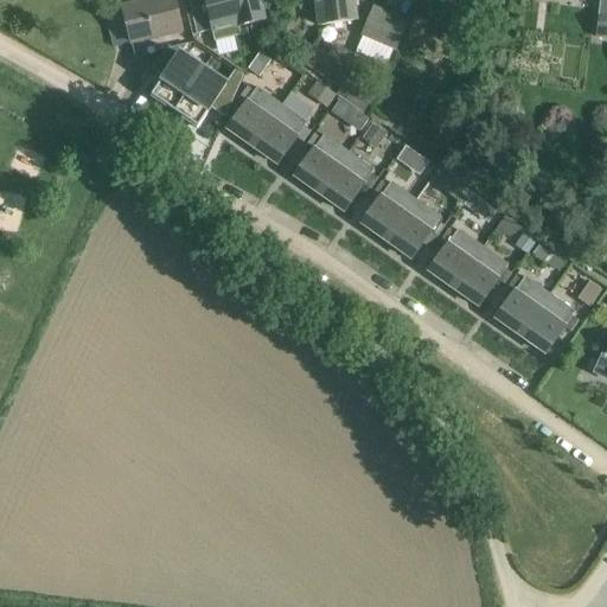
[(172,0),(157,0),(122,10),(132,44),(180,31),(172,0)]
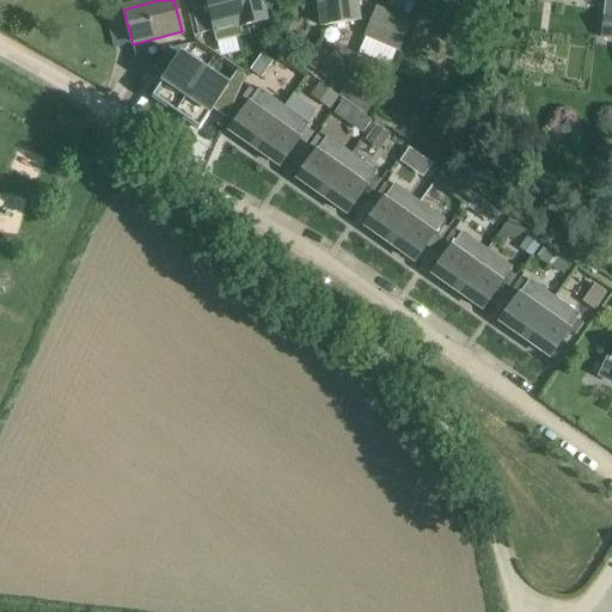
[(207,0),(215,32),(242,26),(236,0),(207,0)]
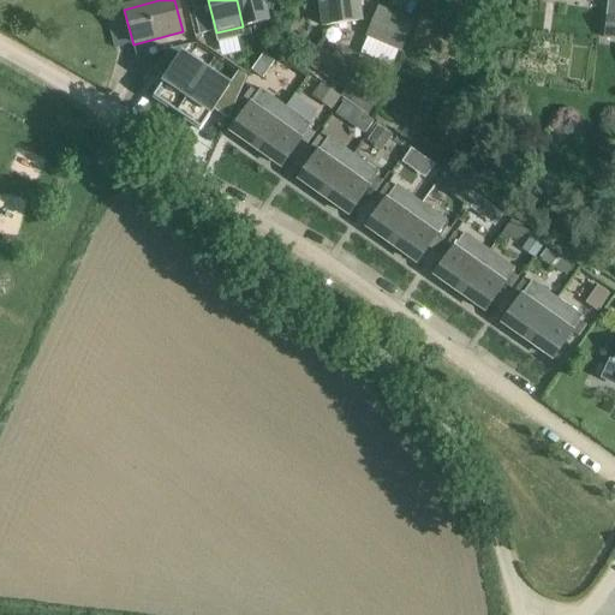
[(244,28),(269,22),(263,0),(237,0),(243,27),(244,28)]
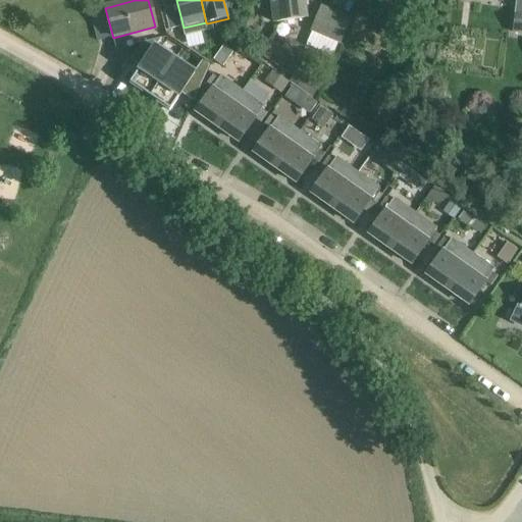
[(308,18),(305,0),(270,0),(273,23),(308,18)]
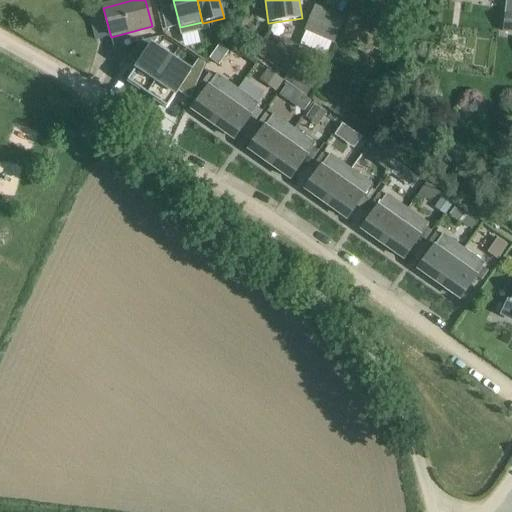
[(371,19),(373,15),(380,0),(353,0),(349,8),(371,19)]
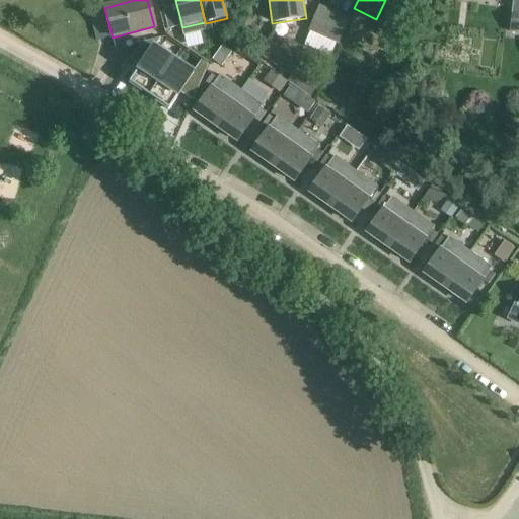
[(518,0),(513,0),(509,31),(518,32),(518,0)]
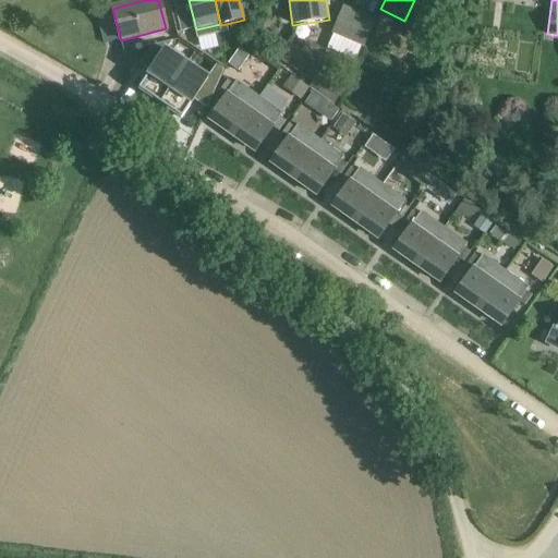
[(363,46),(365,41),(374,21),(343,9),(334,33),(363,46)]
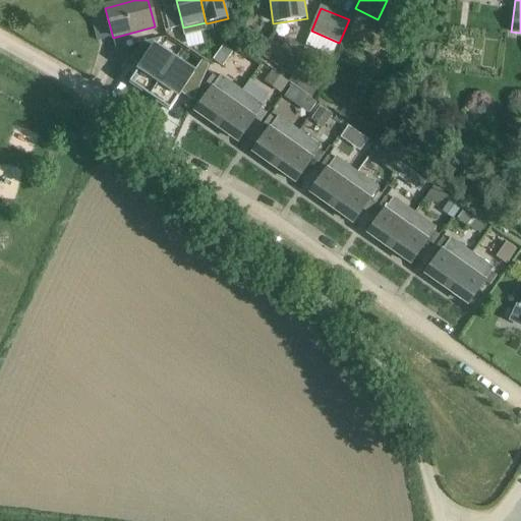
[(417,31),(410,46),(417,49),(423,34),(417,31)]
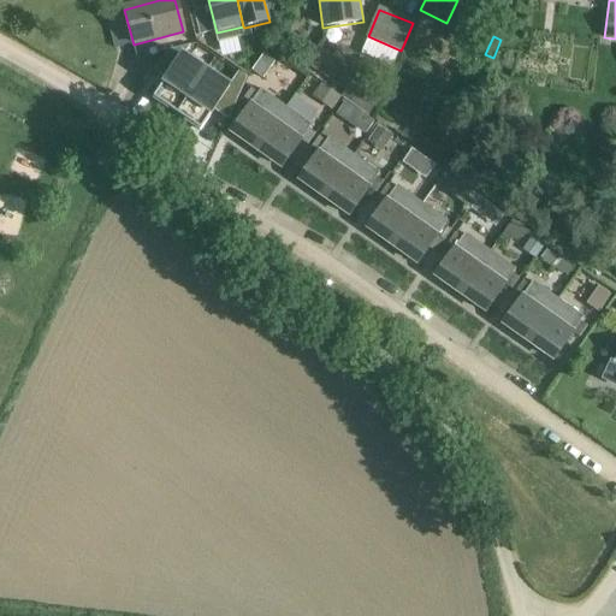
[(183,57),(190,46),(169,51),(158,66),(170,73),(166,78),(153,99),(177,116),(206,72),(183,57)]
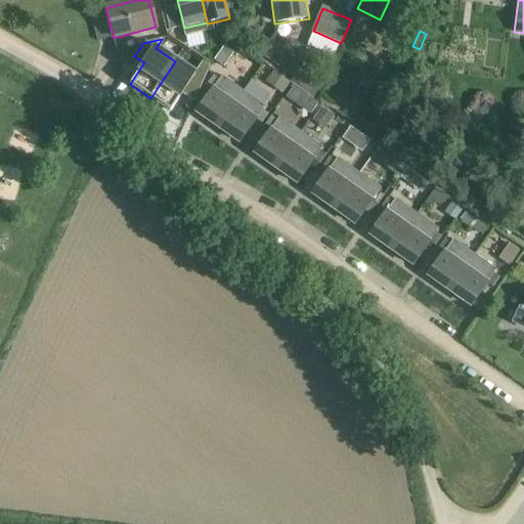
[(303,63),(272,42),(263,55),(293,77),(303,63)]
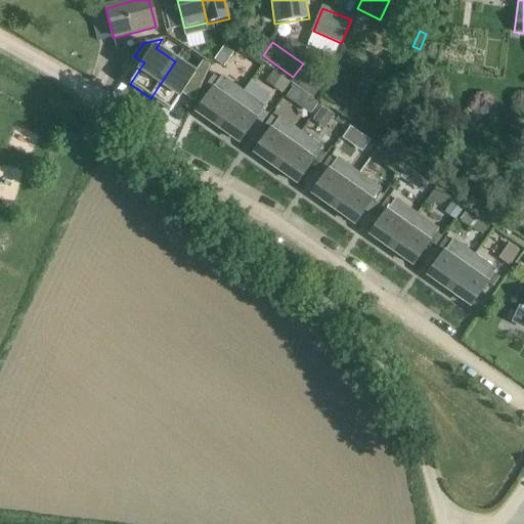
[(210,67),(203,61),(193,75),(175,61),(150,98),(170,113),(183,94),(185,91),(195,98),(210,67)]
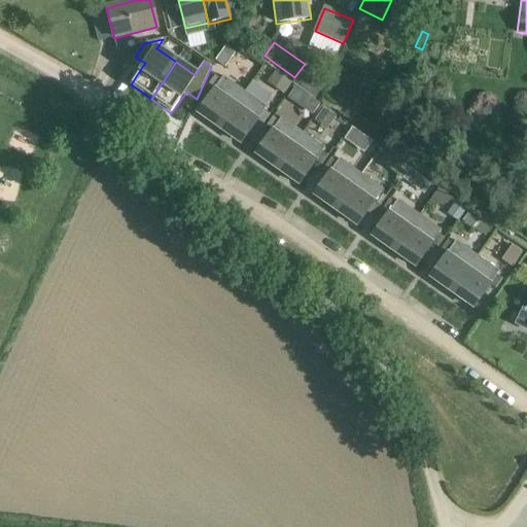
[(304,66),(294,77),(292,81),(315,98),(326,81),(304,66)]
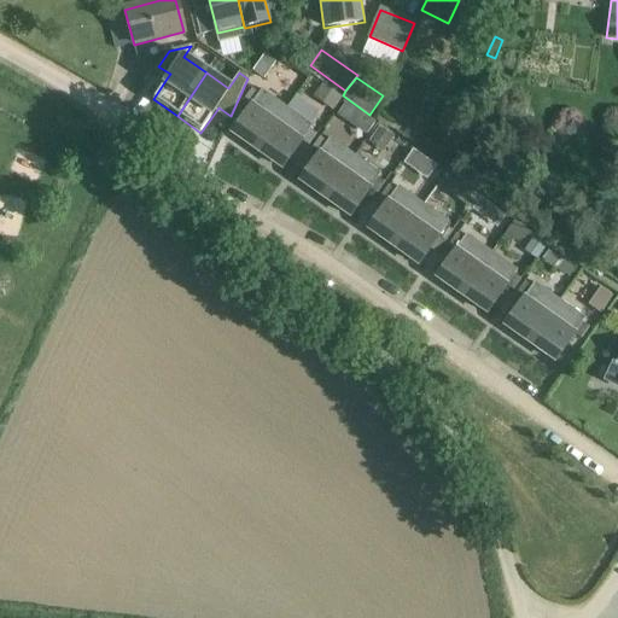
[(315,97),(333,110),(342,97),(324,83),(315,97)]
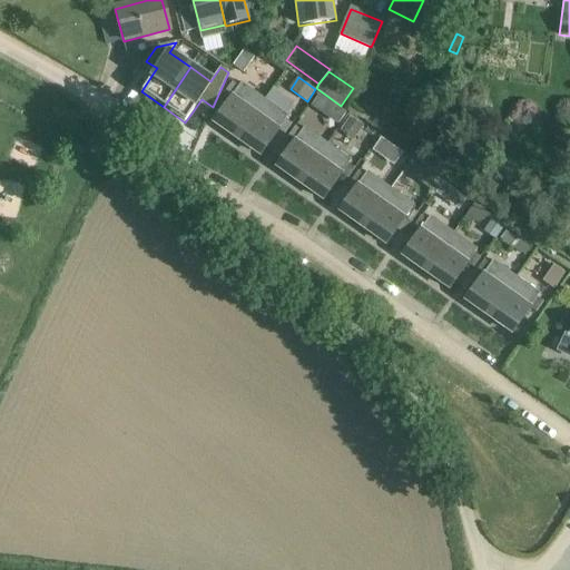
[(237,139),(265,99),(241,82),(238,87),(232,82),(225,92),(231,97),(215,120),(224,126),(222,128),(237,139)]
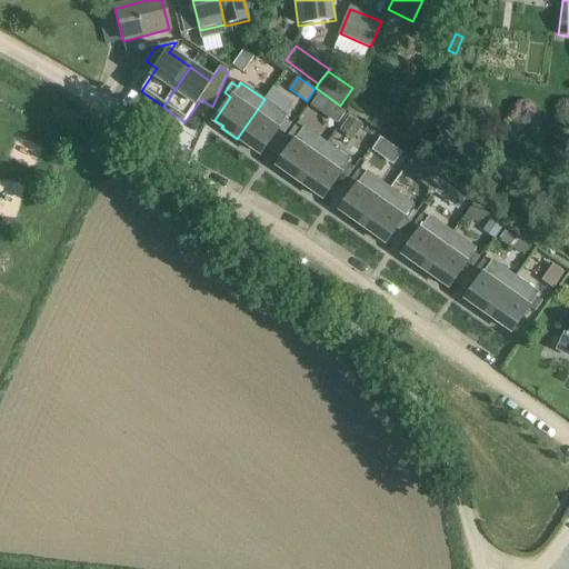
[(309,103),(337,122),(345,110),(317,92),(309,103)]
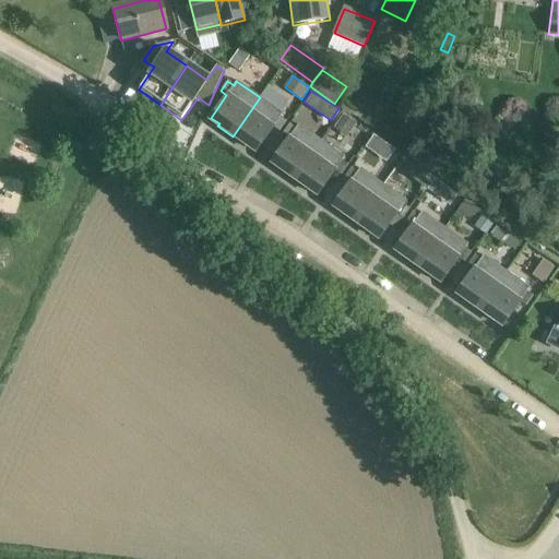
[(260,97),(233,137),(247,146),(249,144),(257,151),(273,128),(280,132),(286,122),(280,118),(283,114),(260,97)]
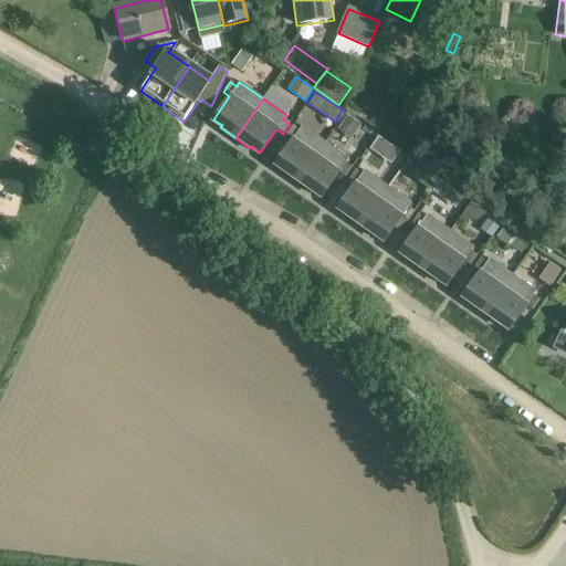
[(338,130),(352,139),(362,126),(348,116),(338,130)]
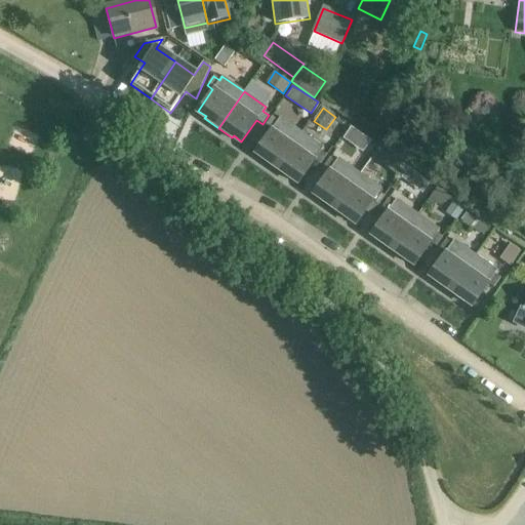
[(276,169),(301,132),(280,117),(278,121),(272,117),(266,126),(271,130),(256,152),(264,157),(263,159),(276,169)]
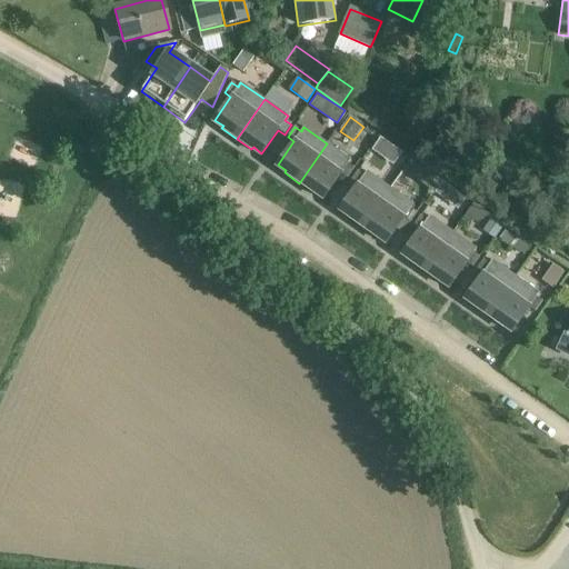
[(388,143),(381,138),(372,150),(379,156),(388,143)]
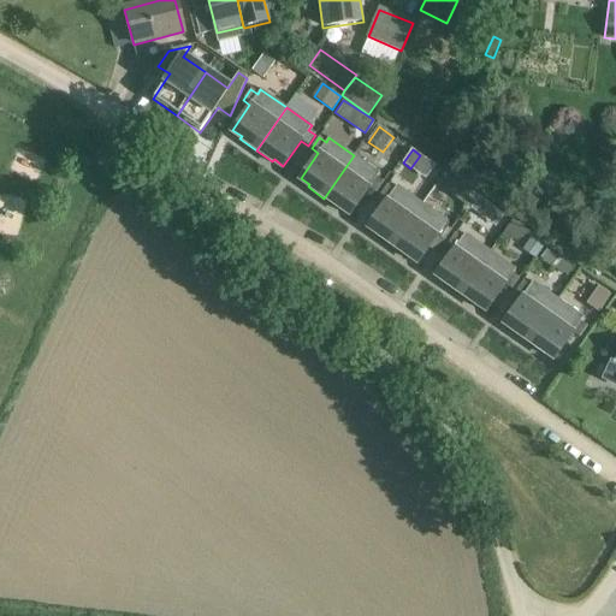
[(377,178),(379,173),(354,155),(324,199),(341,209),(342,207),(351,214),(368,189),(375,194),(383,183),(377,178)]
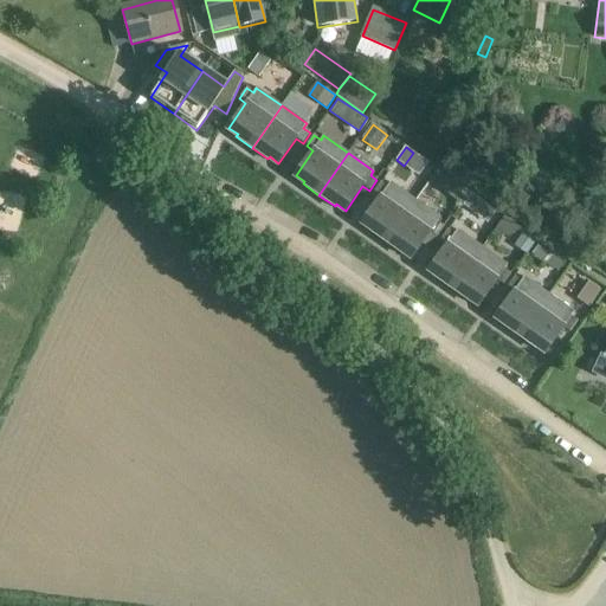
[(443,195),(457,205),(466,192),(452,181),(443,195)]
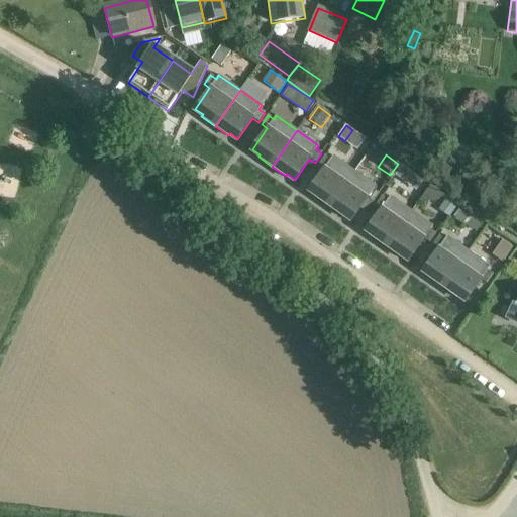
[(329,207),(354,171),(333,156),(330,160),(325,156),(318,165),(324,169),(309,190),(317,195),(315,197),(329,207)]
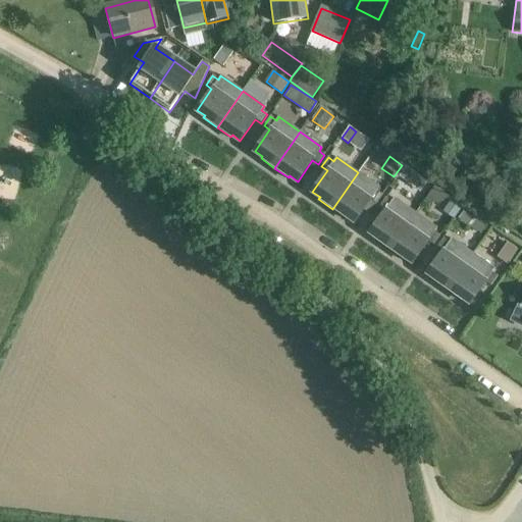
[(404,167),(396,179),(408,189),(417,176),(404,167)]
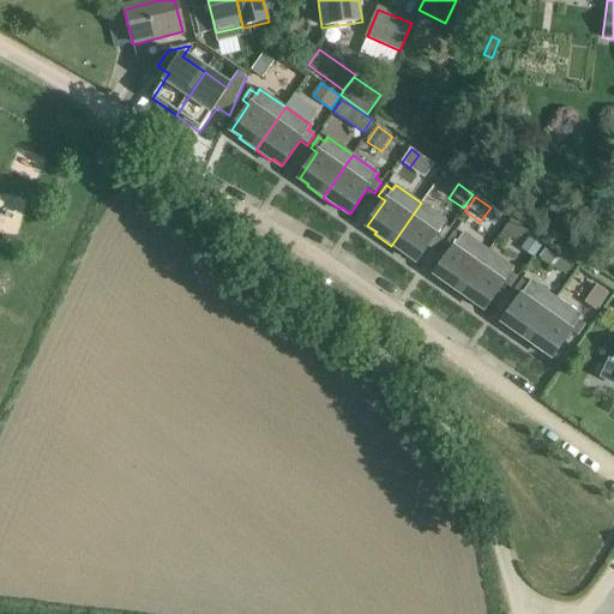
[(421,203),(391,246),(407,257),(409,254),(417,262),(428,247),(434,251),(441,240),(443,241),(450,230),(444,226),(446,221),(421,203)]
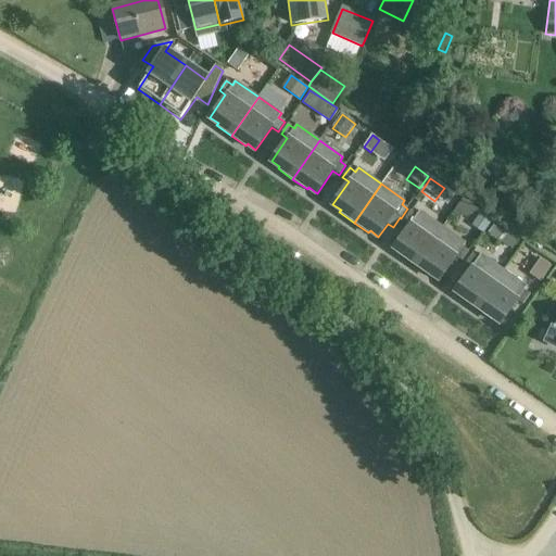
[(482,210),(471,226),(482,234),(494,218),(482,210)]
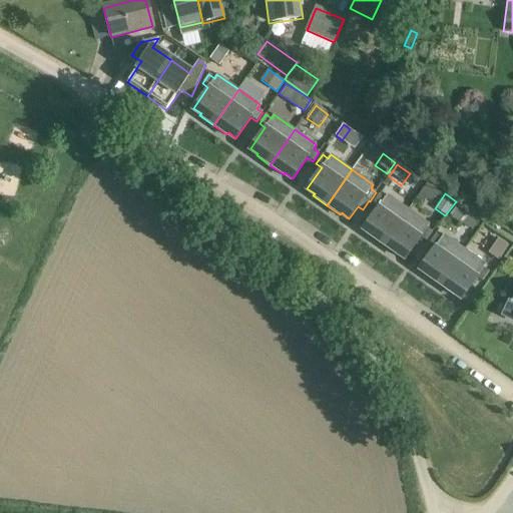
[(383,245),(409,209),(388,194),(385,198),(379,194),(373,203),(379,207),(364,228),(371,233),(370,235),(383,245)]
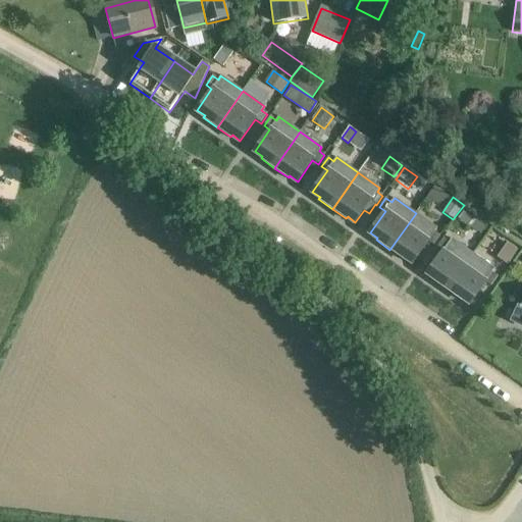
[(416,213),(389,250),(404,259),(405,257),(413,263),(428,242),(433,246),(440,237),(434,232),(437,228),(416,213)]
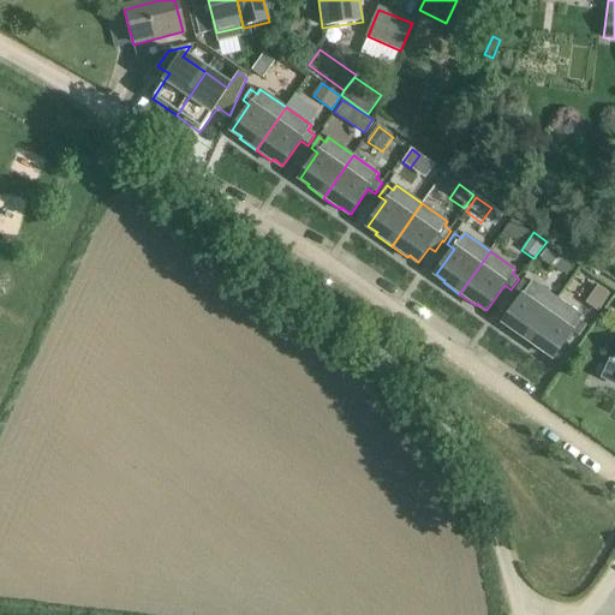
[(562,255),(554,267),(567,276),(575,264),(562,255)]
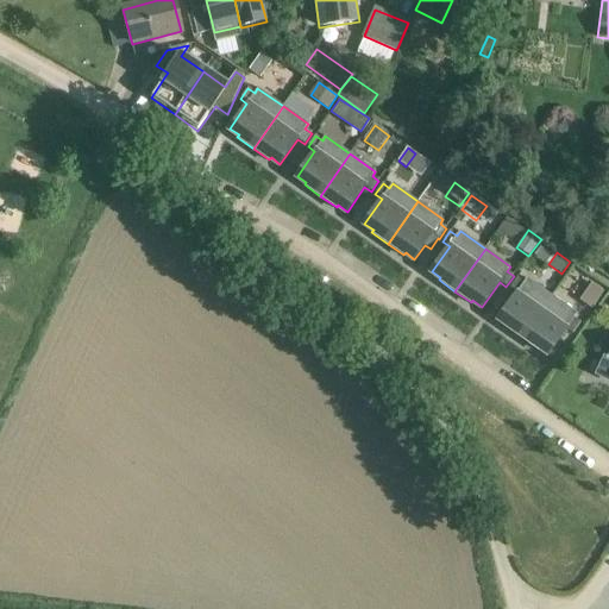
[(522,338),(552,296),(527,278),(523,283),(518,278),(509,289),(516,294),(498,319),(508,325),(506,327),(522,338)]
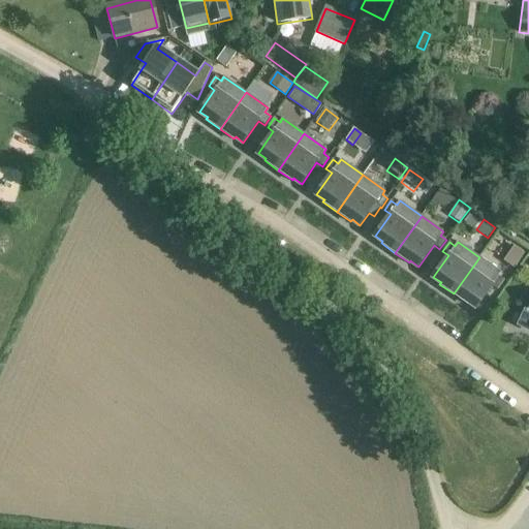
[(526,253),(515,245),(503,261),(515,270),(526,253)]
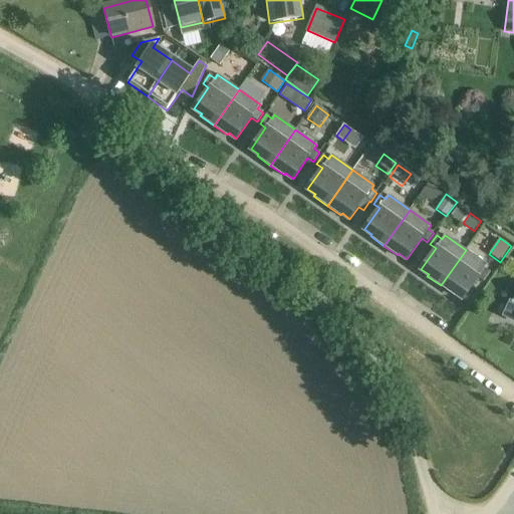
[(466,250),(441,285),(454,295),(456,293),(463,298),(478,278),(484,282),(490,273),(485,269),(487,265),(466,250)]
